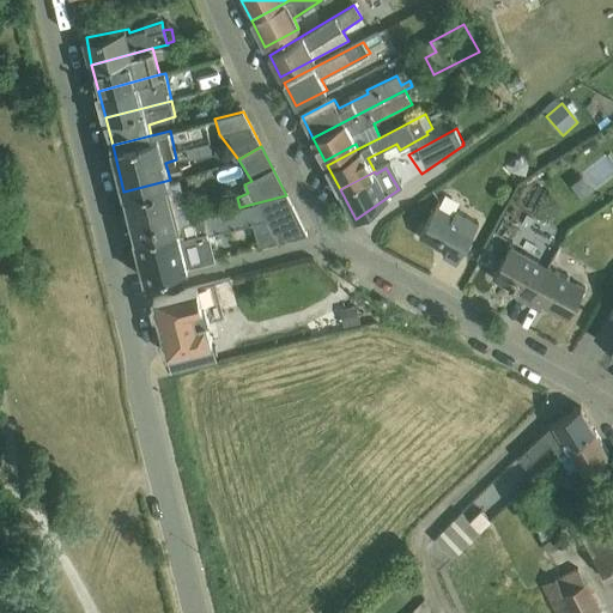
[(170,180),(123,192),(134,235),(190,220),(180,177),(170,180)]
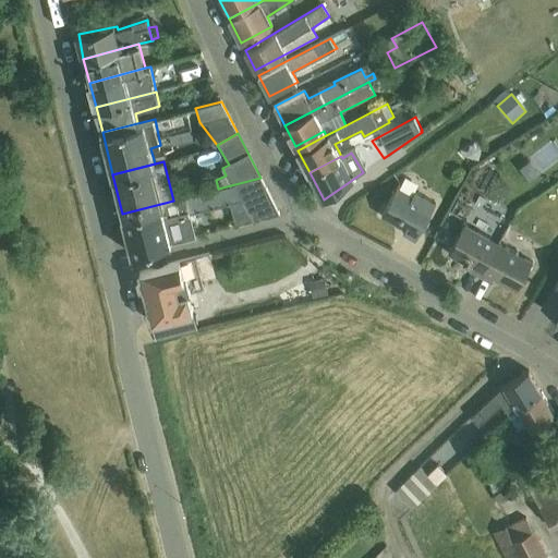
[(501,201),(514,180),(501,171),(488,192),(501,201)]
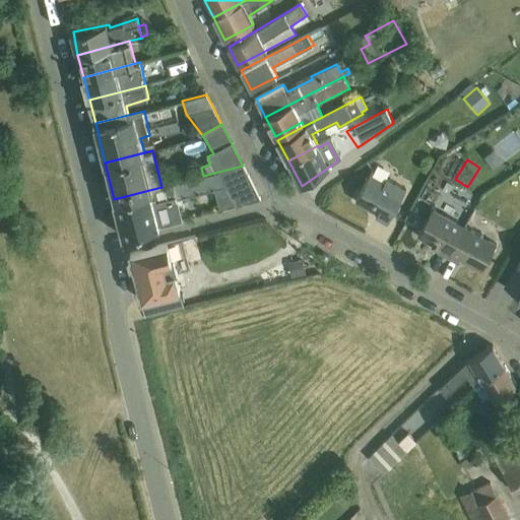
[(161,187),(114,199),(123,235),(133,233),(182,219),(177,199),(215,189),(225,186),(226,188),(236,206),(261,200),(251,181),(243,166),(203,176),(161,187)]
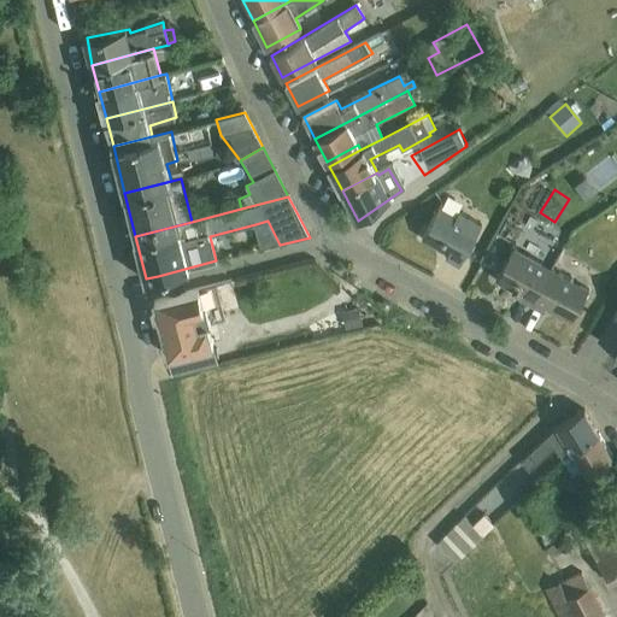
[(440,206),(422,240),(447,254),(446,258),(460,265),(483,224),(459,212),(458,216),(440,206)]
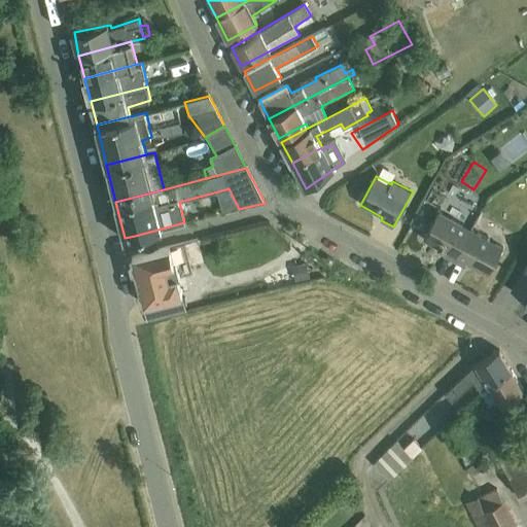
[(229,188),(218,191),(222,213),(229,211),(239,209),(230,190),(229,188)]
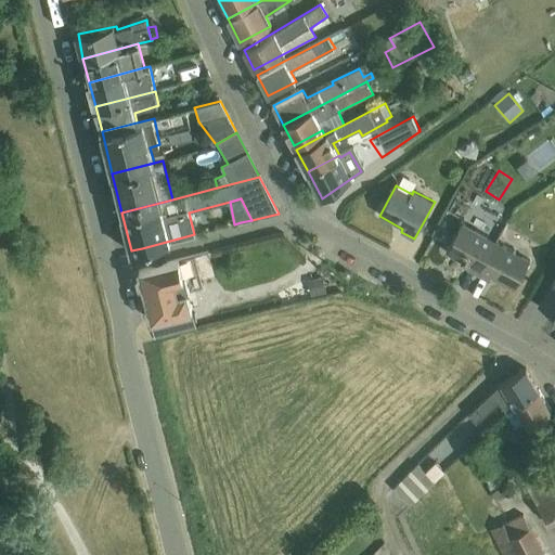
[(478,274),(495,241),(462,222),(446,252),(468,265),(466,268),(478,274)]
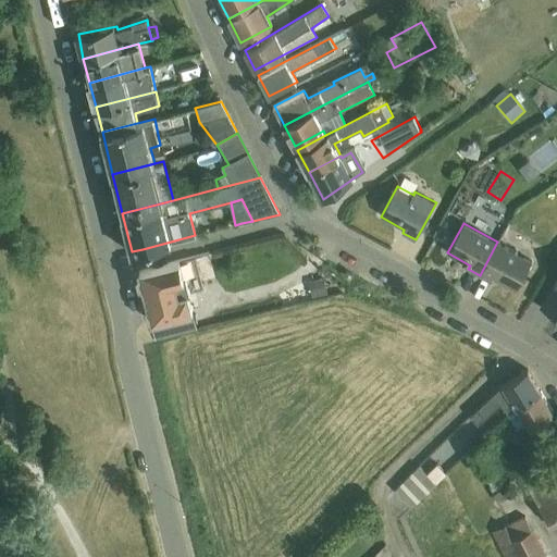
[(497,242),(480,275),(492,282),(493,279),(516,291),(532,261),(497,242)]
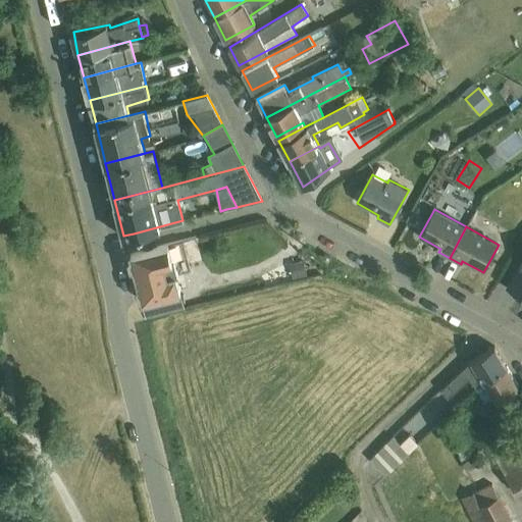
[(168,244),(176,272),(191,269),(183,240),(168,244)]
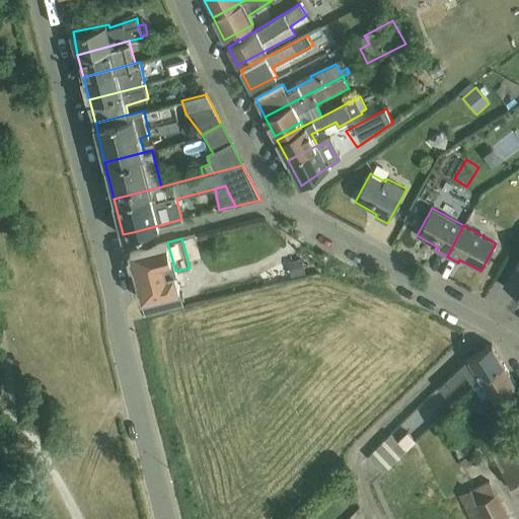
[(175,271),(167,242),(130,251),(131,254),(129,257),(131,265),(134,266),(139,284),(138,286),(139,293),(142,295),(143,299),(146,298),(179,291),(180,290),(175,271)]
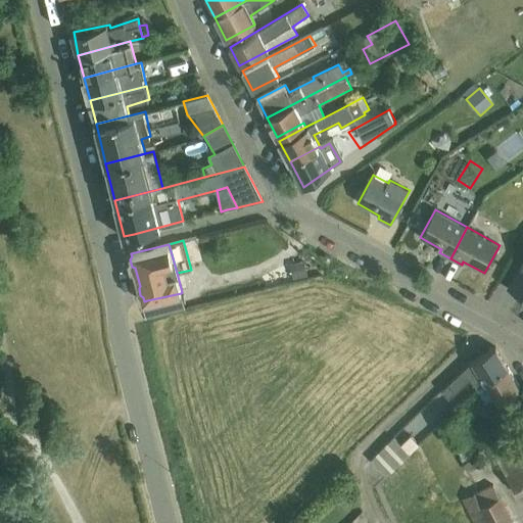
[(304,263),(290,265),(293,279),(307,276),(304,263)]
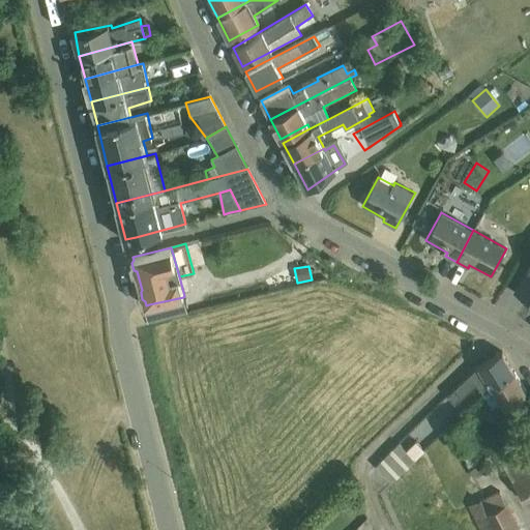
[(529,267),(516,294),(529,301),(529,267)]
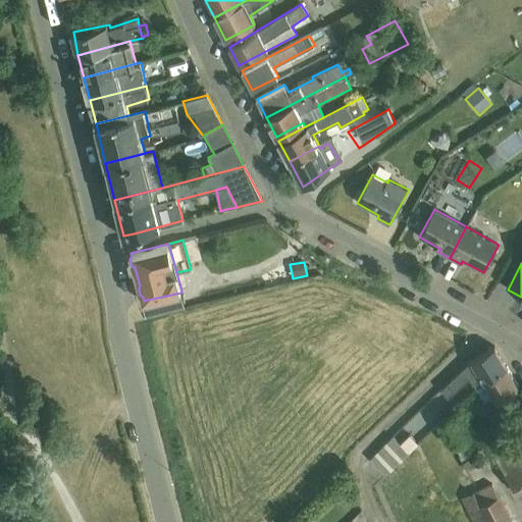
[(180,293),(147,300),(151,315),(184,308),(180,293)]
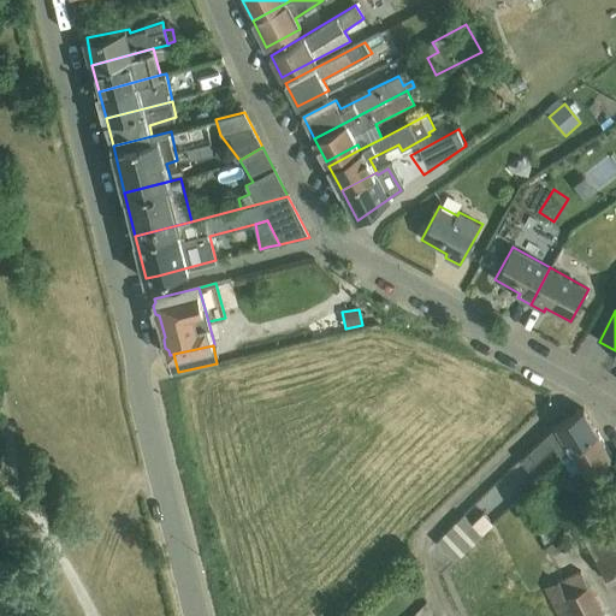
[(173,354),(170,355),(167,355),(172,375),(179,373),(178,372),(173,354)]
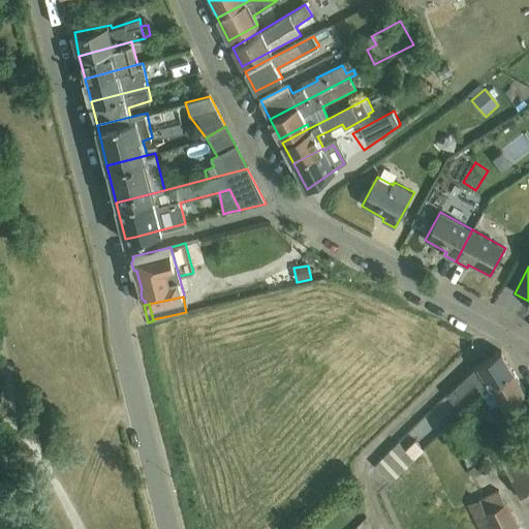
[(484,394),(514,372),(501,352),(476,367),(446,395),(455,403),(476,384),(484,394)]
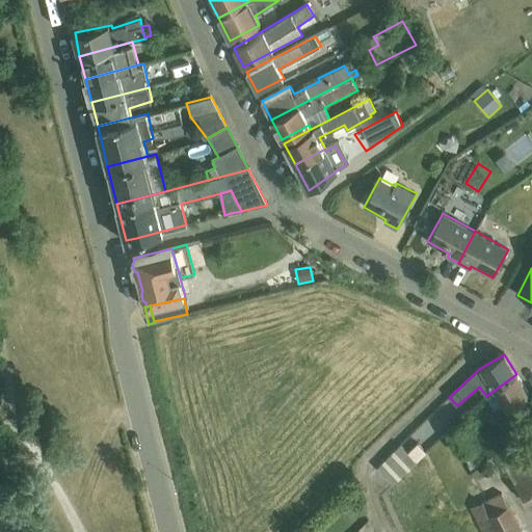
[(516,374),(486,396),(462,418),(468,423),(450,432),(460,453),(461,452),(477,480),(490,472),(484,460),(485,459),(478,447),(471,451),(470,448),(481,441),(473,426),(495,408),(502,403),(506,410),(530,396),(516,374)]
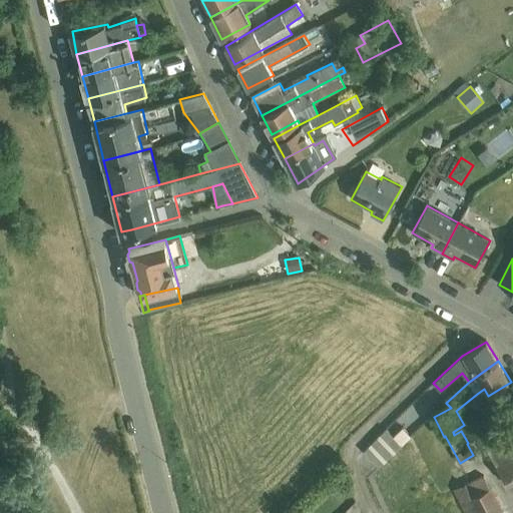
[(386,429),(363,451),(380,467),(411,437),(403,427),(393,436),(386,429)]
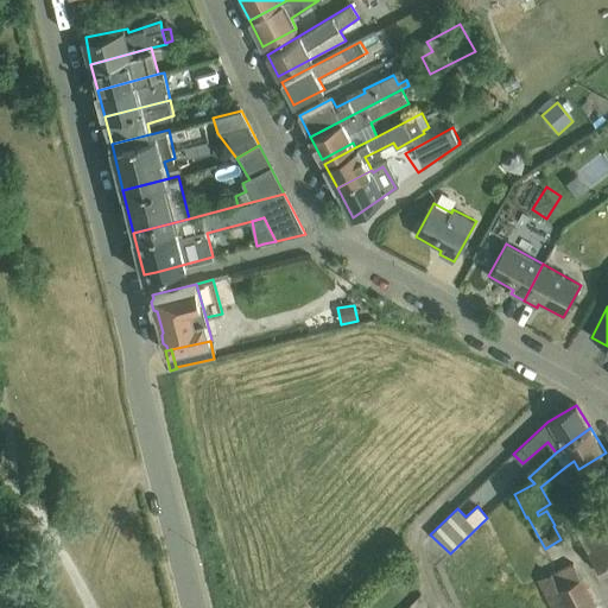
[(607,515),(578,534),(607,582),(607,515)]
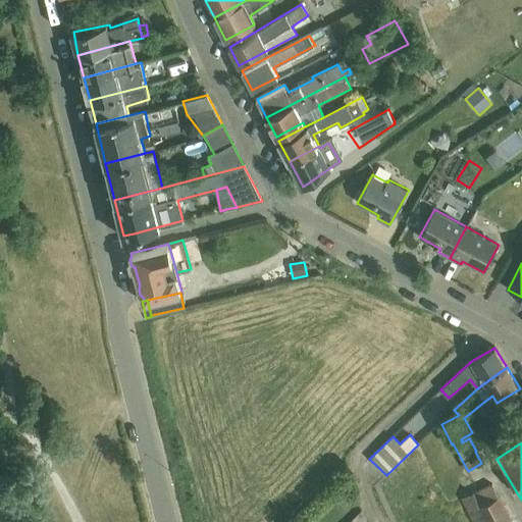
[(492,483),(461,499),(473,521),(513,521),(500,496),(499,497),(492,483)]
